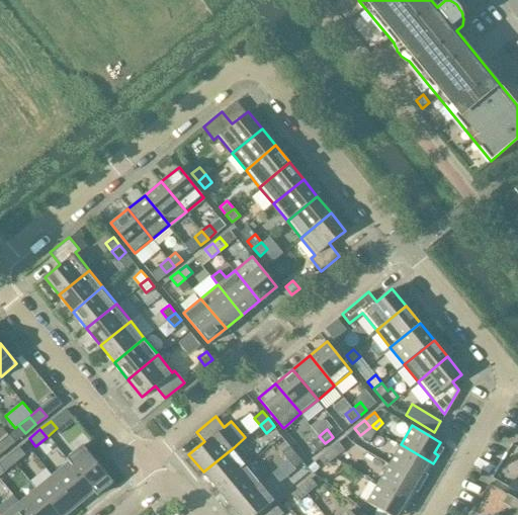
[(8,433),(0,439),(0,443),(4,449),(15,441),(8,433)]
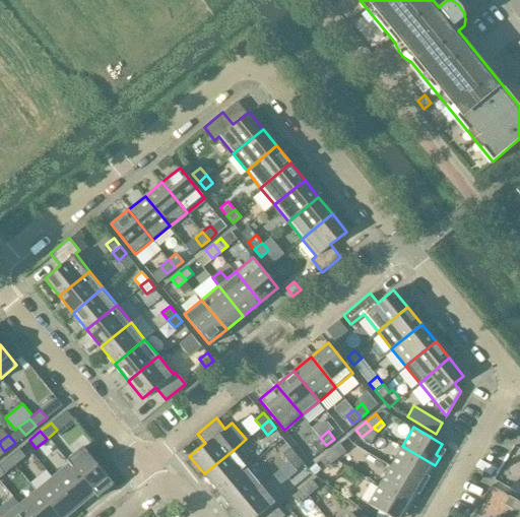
[(326,445),(320,438),(303,451),(309,459),(326,445)]
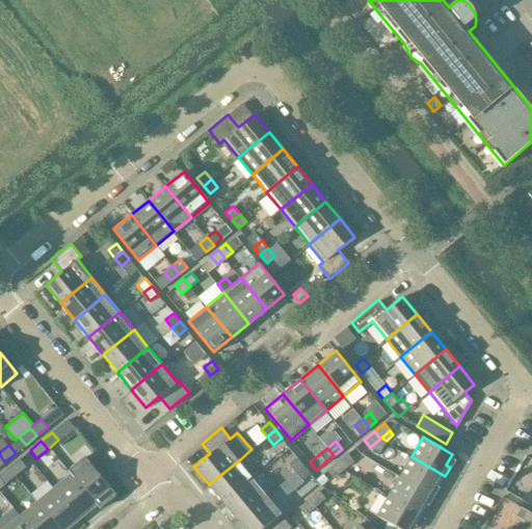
[(347,453),(337,461),(343,469),(353,460),(347,453)]
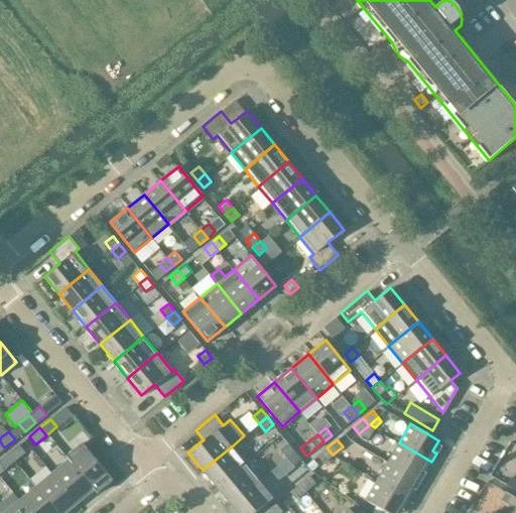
[(66,456),(70,460),(71,460),(93,488),(97,493),(113,480),(82,441),(66,456)]
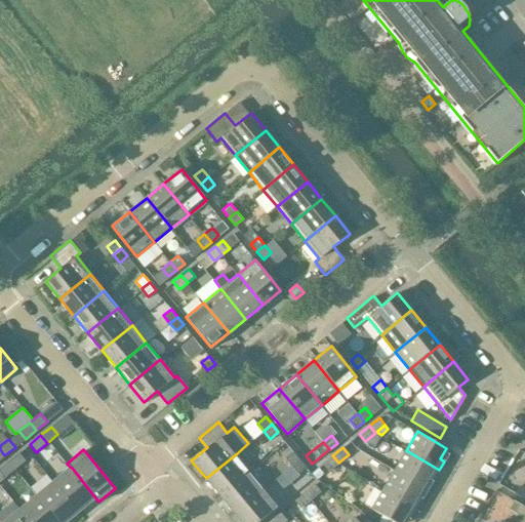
[(285,457),(291,465),(299,458),(293,450),(285,457)]
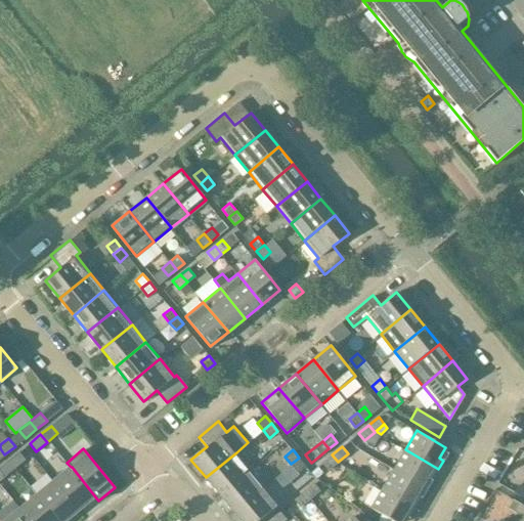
[(433,479),(438,469),(405,449),(394,469),(422,485),(428,476),(433,479)]
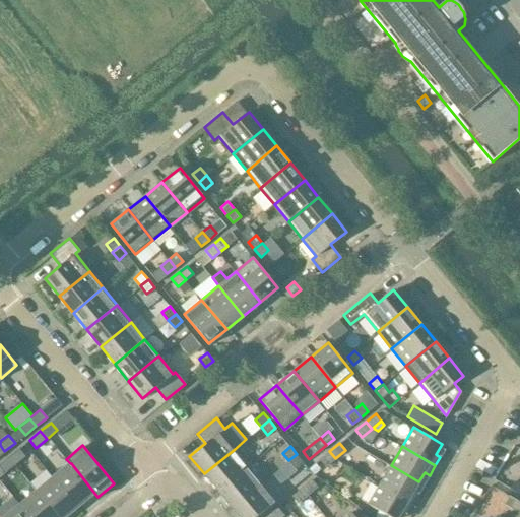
[(19,448),(9,456),(15,464),(25,456),(19,448)]
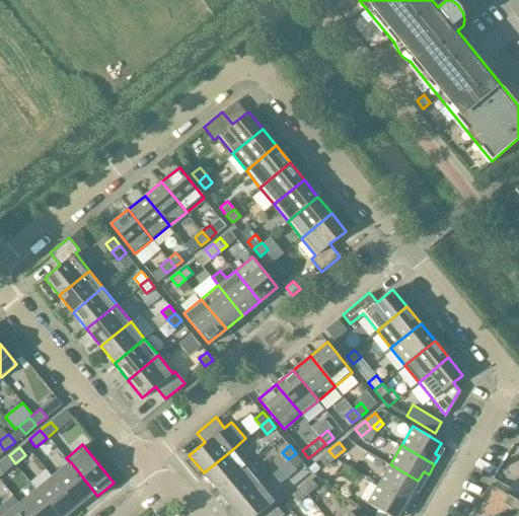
[(234,448),(204,472),(218,490),(247,464),(234,448)]
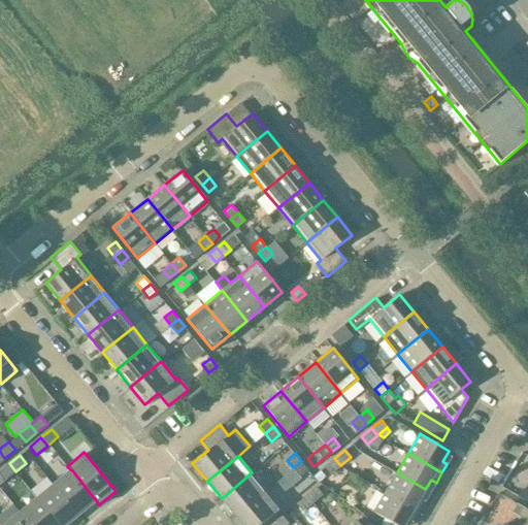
[(340,465),(334,458),(325,466),(330,472),(340,465)]
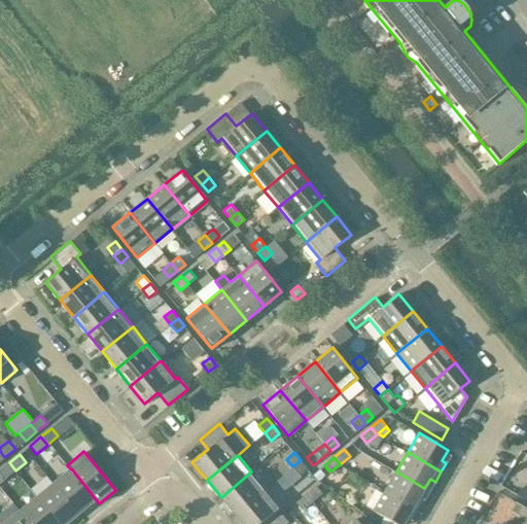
[(301,460),(292,466),(300,475),(307,468),(301,460)]
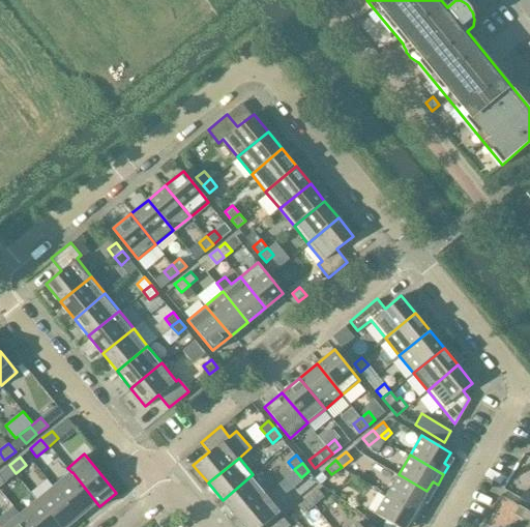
[(16,473),(9,465),(0,472),(0,475),(5,482),(16,473)]
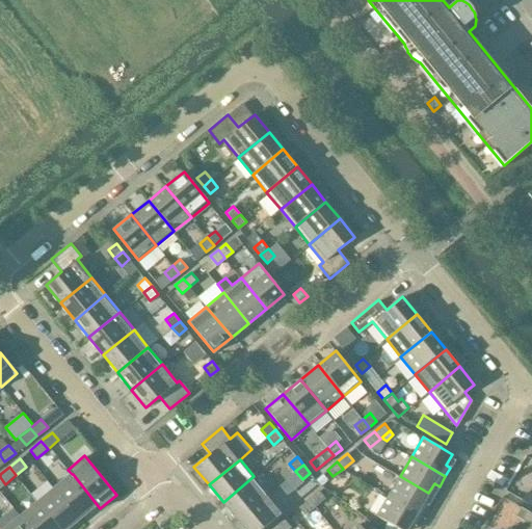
[(323,473),(316,478),(321,485),(328,479),(323,473)]
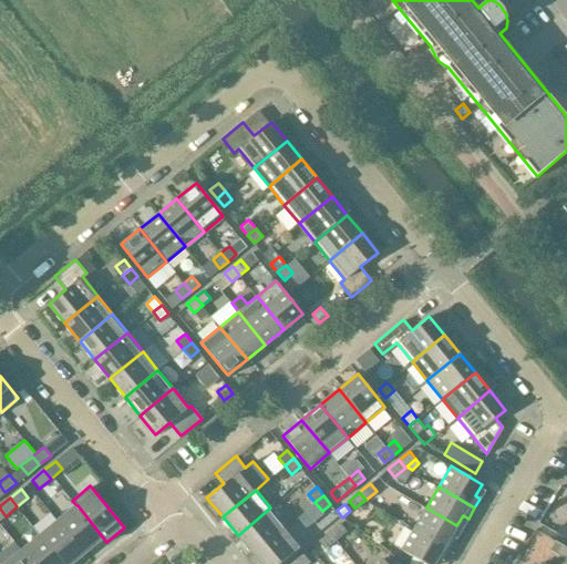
[(78,505),(76,505),(59,520),(84,551),(102,536),(78,505)]
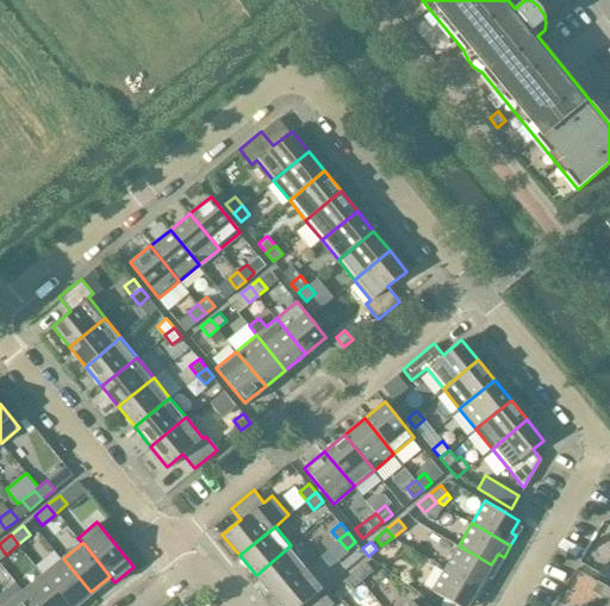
[(272,594),(307,566),(291,545),(256,575),(272,594)]
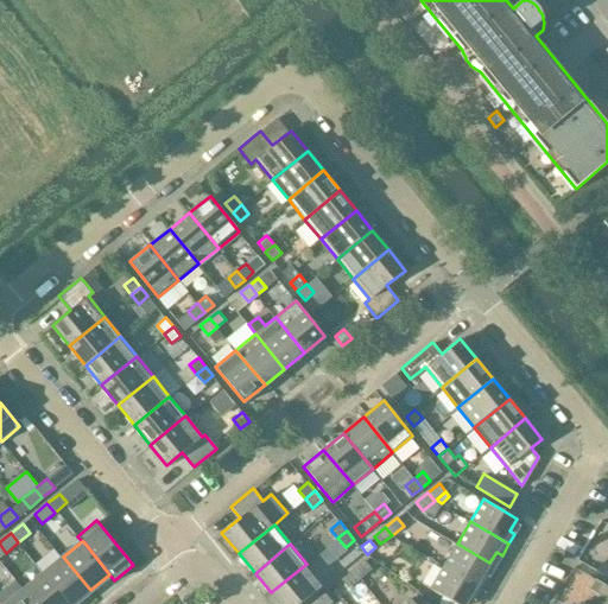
[(483,574),(489,563),(457,544),(444,565),(482,589),(488,578),(483,574)]
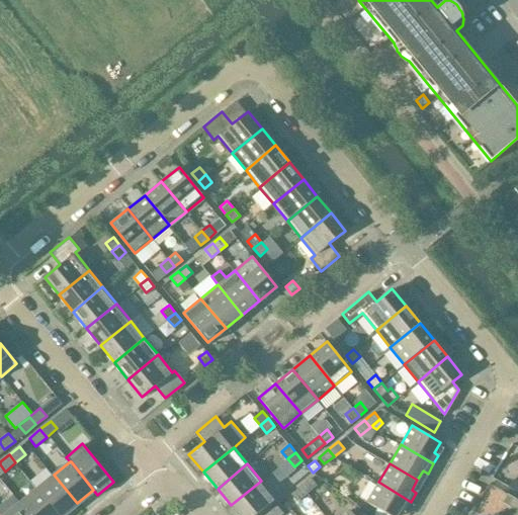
[(62,514),(77,503),(54,475),(36,489),(58,514),(62,514)]
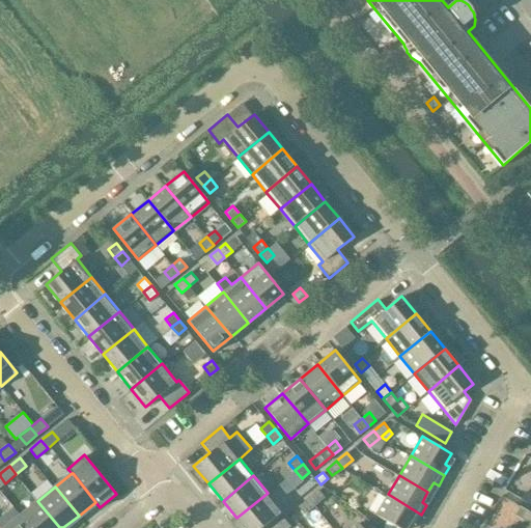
[(318,489),(308,497),(314,504),(325,496),(318,489)]
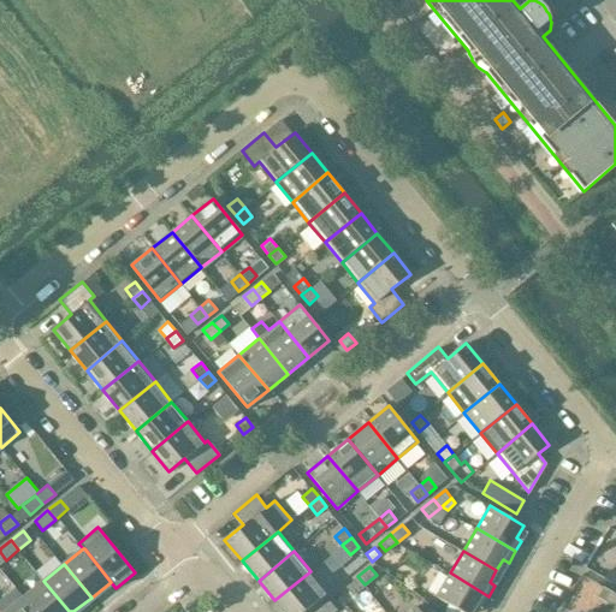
[(603,578),(615,584),(615,572),(609,569),(603,578)]
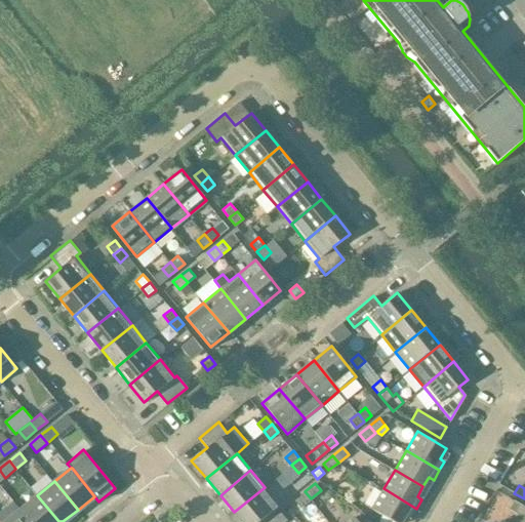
[(265,487),(234,512),(242,521),(257,521),(279,505),(265,487)]
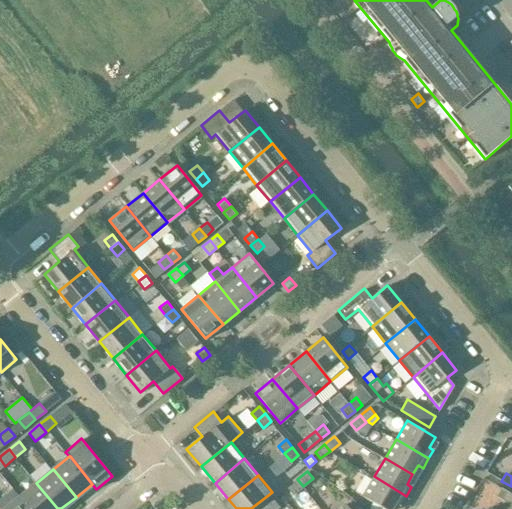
[(401,504),(406,496),(374,476),(362,495),(385,508),(391,508),(396,502),(401,504)]
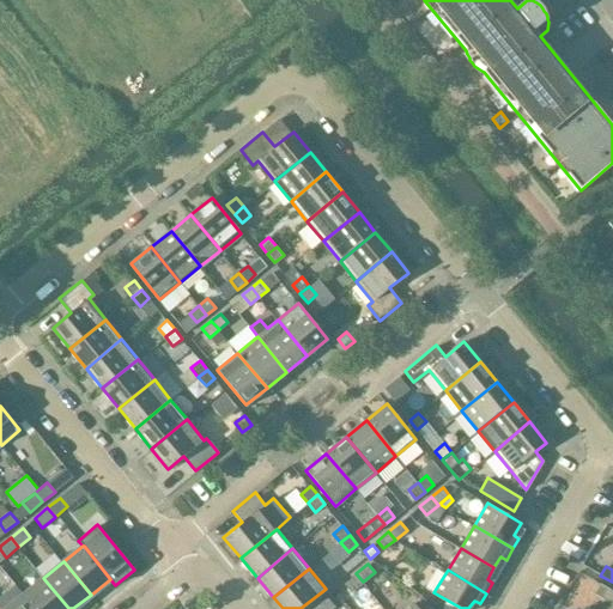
[(363,582),(356,573),(345,583),(351,591),(363,582)]
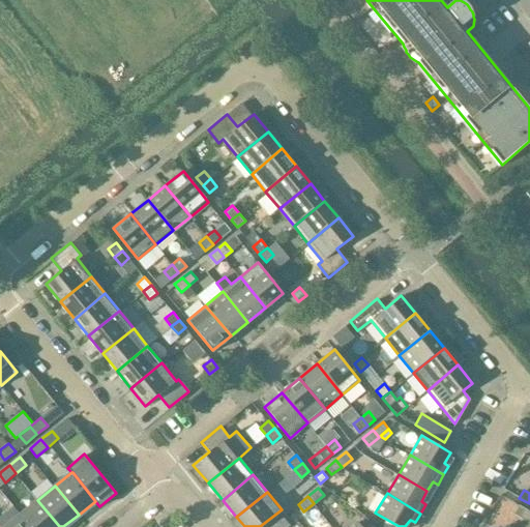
[(21,515),(30,526),(59,526),(37,500),(21,515)]
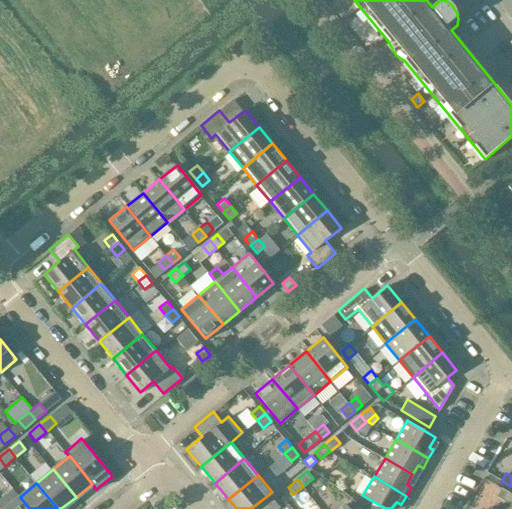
[(505,500),(510,492),(501,487),(496,496),(505,500)]
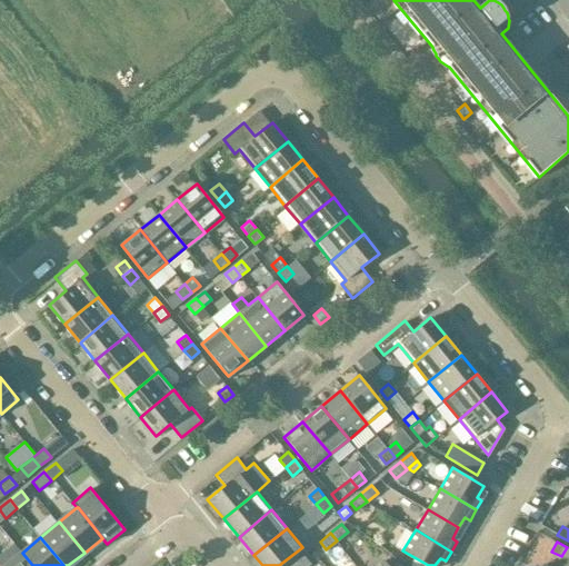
[(32,565),(22,553),(5,565),(32,565)]
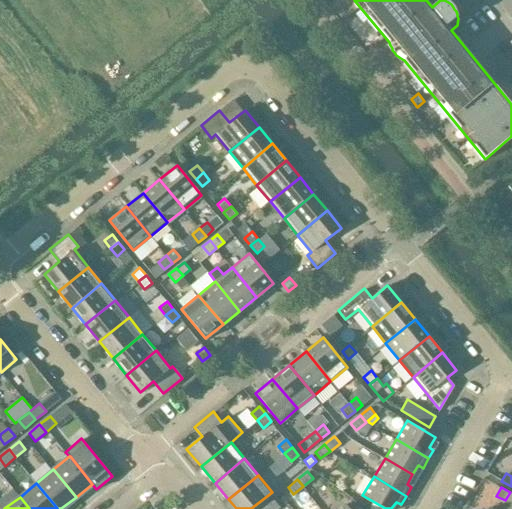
[(274,499),(264,507),(265,508),(275,508),(279,506),(274,499)]
